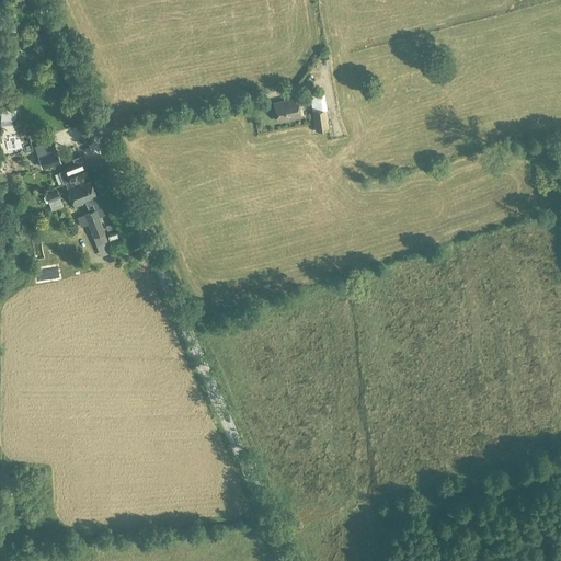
[(275,104),(278,122),(301,116),(297,99),(275,104)]
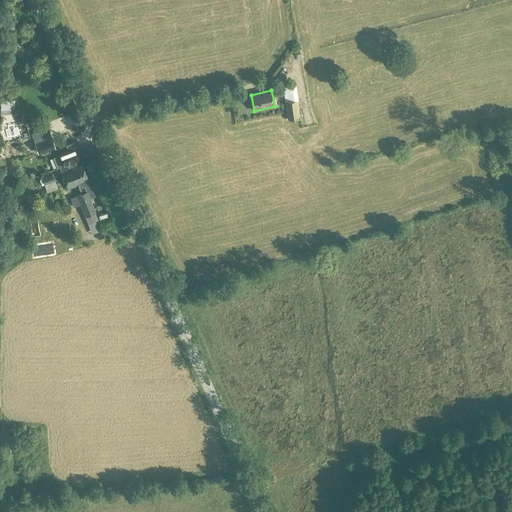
[(54,99),(58,111),(63,109),(59,97),(54,99)]
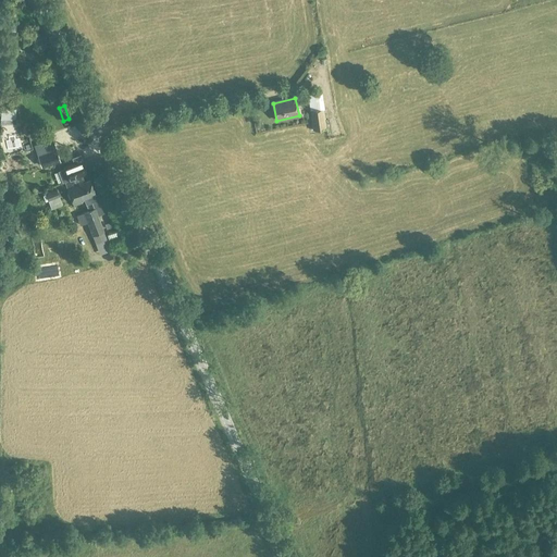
[(310,111),(313,131),(326,130),(324,110),(310,111)]
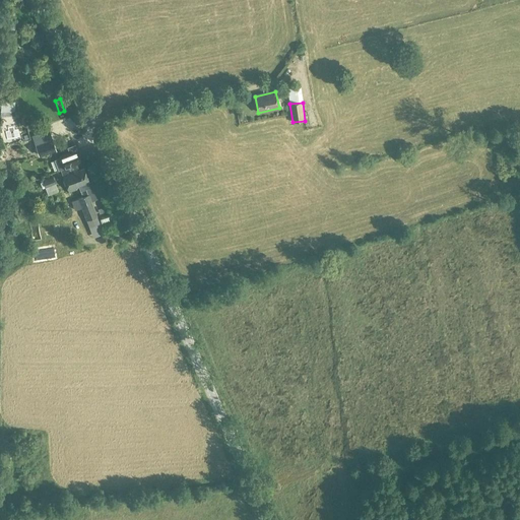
[(40,154),(55,149),(51,138),(36,144),(40,154)]
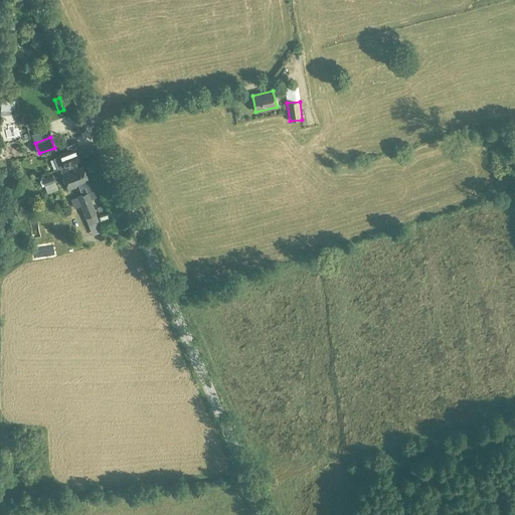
[(87,181),(89,180),(83,166),(78,168),(76,162),(80,161),(74,145),(67,147),(69,152),(59,156),(63,167),(60,168),(62,174),(68,190),(78,186),(82,195),(70,199),(74,208),(80,206),(86,218),(97,213),(89,192),(87,193),(84,187),(89,186),(87,181)]
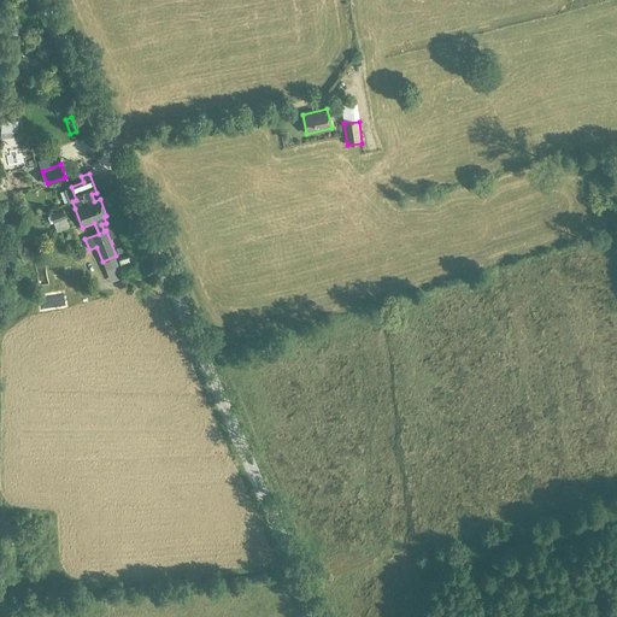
[(65,217),(62,210),(51,215),(53,222),(65,217)]
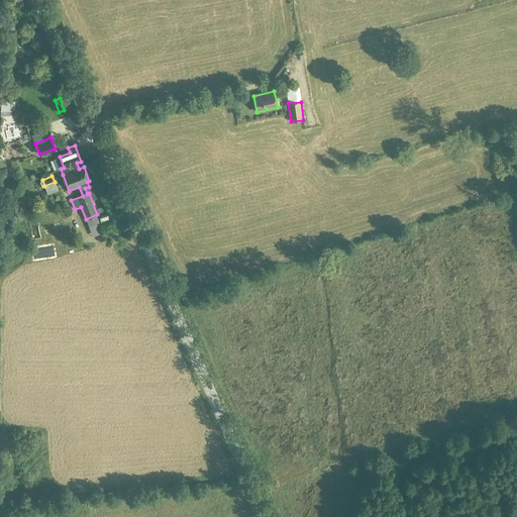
[(113,214),(101,218),(103,226),(115,221),(113,214)]
